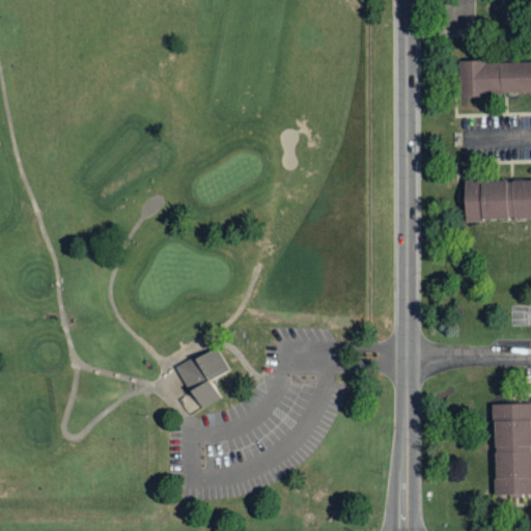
[(473,27),(473,0),(443,0),(444,27),(473,27)]
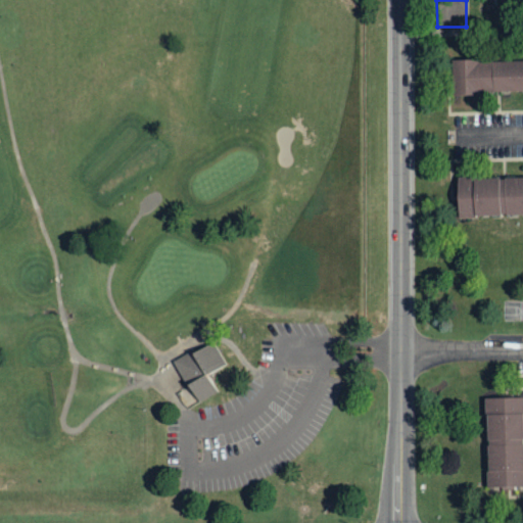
[(522,94),(452,97),(450,59),(522,56),(522,94)]
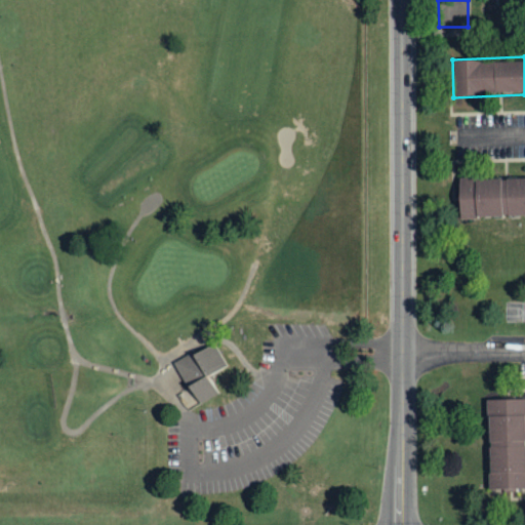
[(524,214),(458,216),(457,178),(524,176),(524,214)]
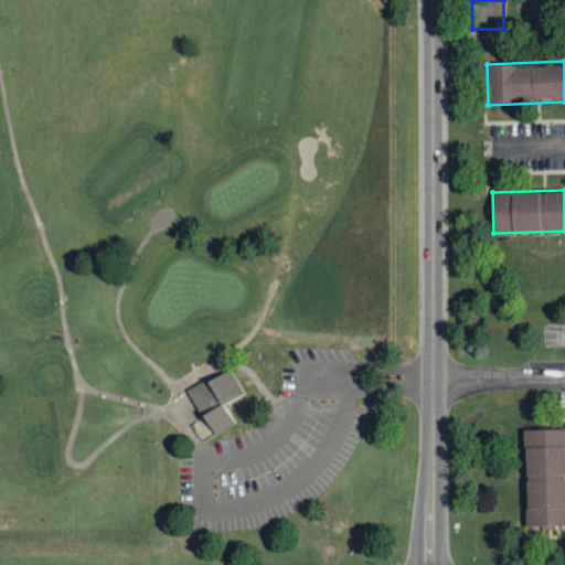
[(214,434),(190,392),(231,368),(245,393),(224,406),(234,422),(214,434)]
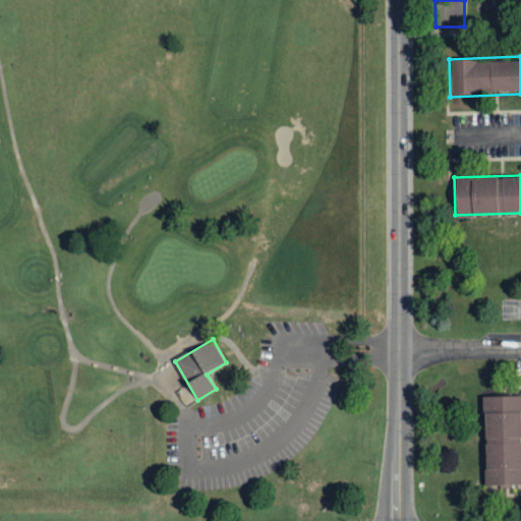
[(520,483),(483,485),(481,395),(520,394),(520,483)]
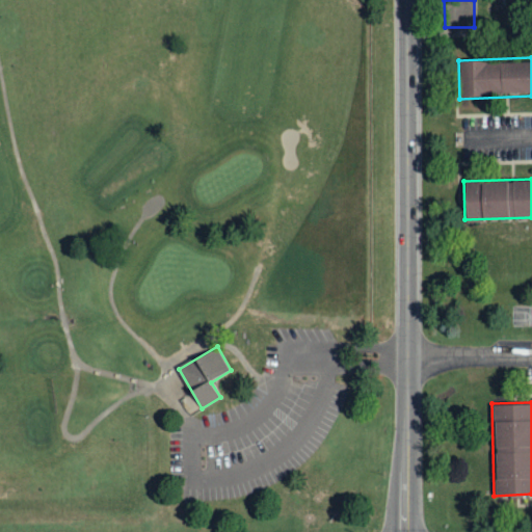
All buildings are outlined.
